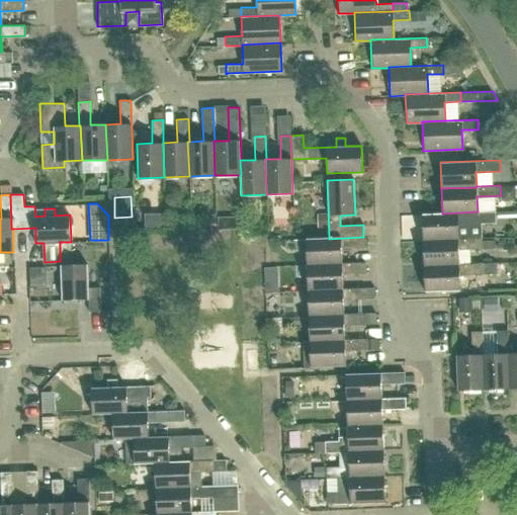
[(457,238),(468,238),(467,223),(494,222),(494,210),(478,211),(477,211),(442,213),(442,212),(422,213),(423,240),(457,239),(457,238)]
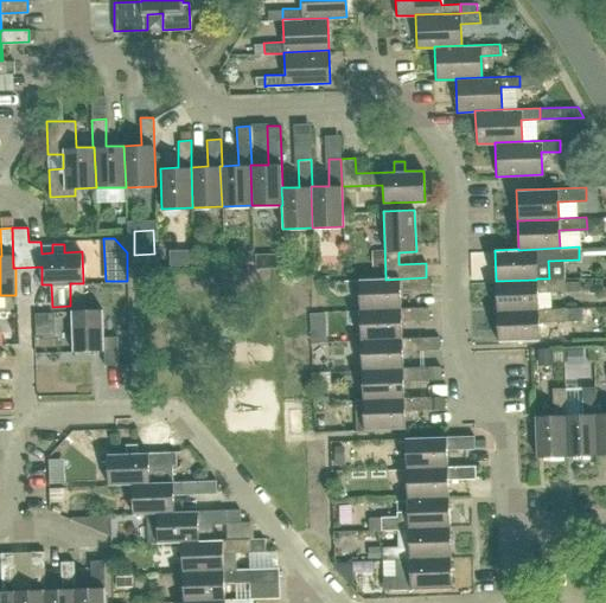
[(284,251),(273,252),(274,260),(274,267),(284,265),(284,251)]
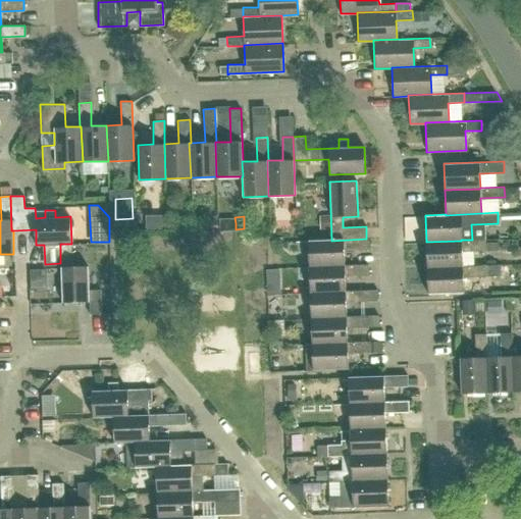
[(367,250),(366,239),(331,241),(331,239),(308,240),(309,266),(344,265),(344,251),(367,250)]
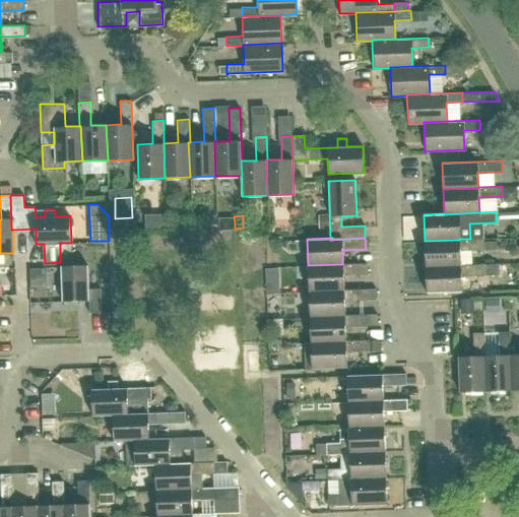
[(460,265),(460,264),(460,250),(483,249),(482,238),(470,239),(459,239),(459,240),(425,241),(426,266),(460,265)]
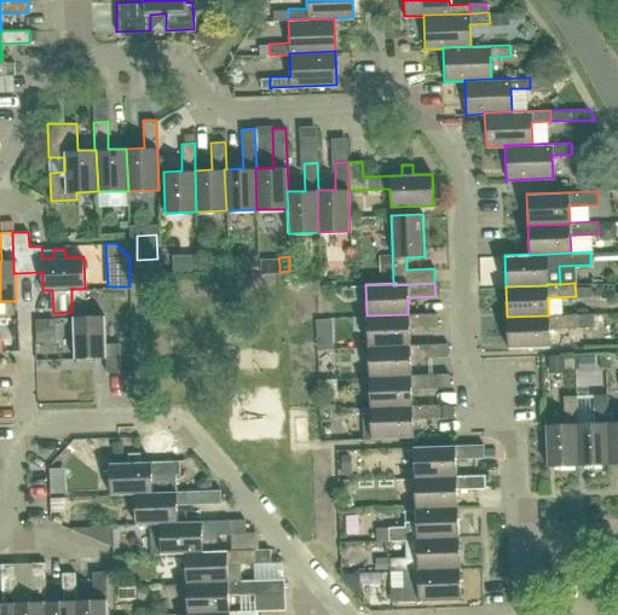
[(71,289),(71,312),(74,358),(105,357),(105,371),(120,370),(119,342),(105,343),(104,315),(86,315),(85,289),(71,289)]
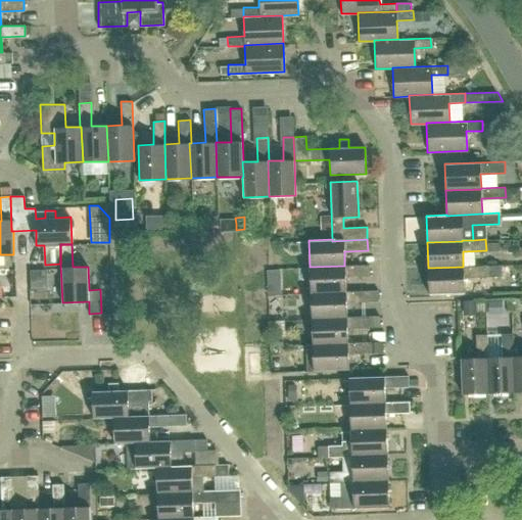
[(345,292),(345,291),(345,277),(369,276),(368,265),(344,266),(310,267),(311,292),(345,292)]
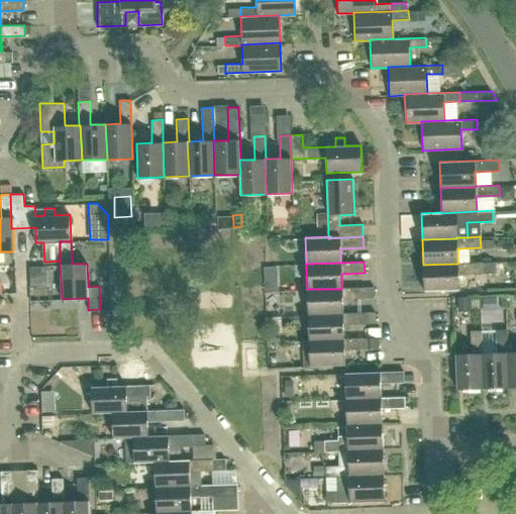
[(457,264),(423,265),(424,290),(458,289),(458,273),(481,273),(481,262),(457,263),(457,264)]
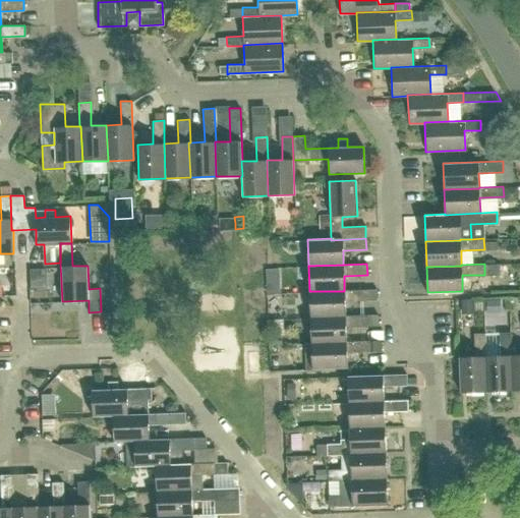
[(310,318),(345,317),(345,315),(345,301),(368,300),(377,300),(377,289),(367,289),(344,290),(344,291),(309,291),(310,318)]
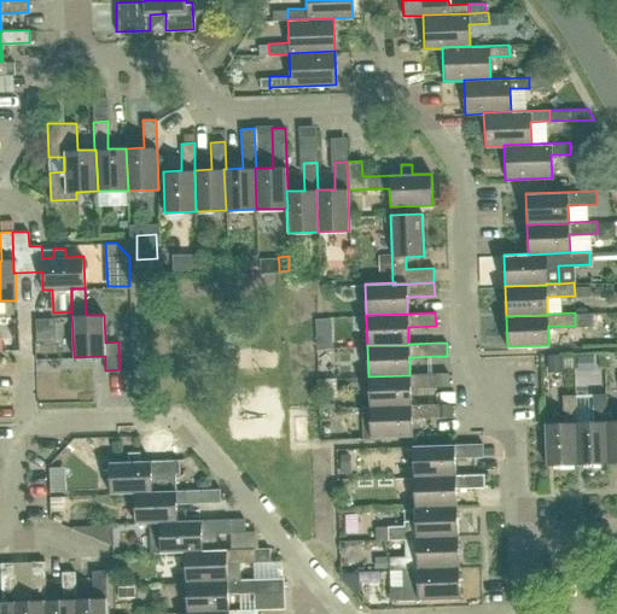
[(411,404),(411,403),(411,387),(438,386),(437,373),(409,374),(409,375),(368,376),(370,405),(370,407),(411,405),(411,404)]
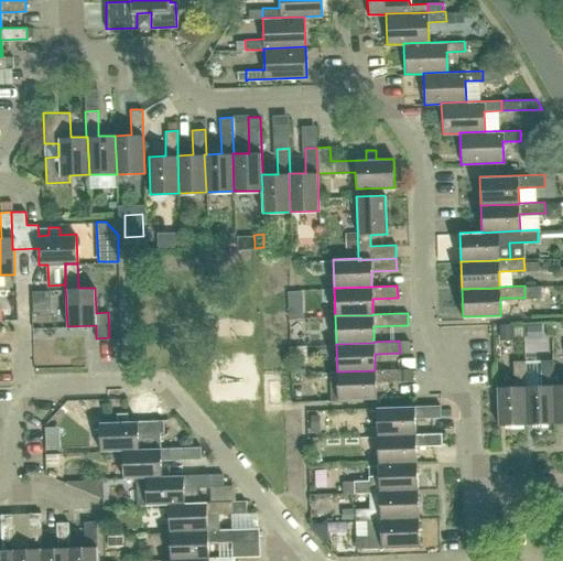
[(553,384),(553,358),(541,359),(542,385),(526,385),(524,385),(527,423),(554,422),(553,384)]
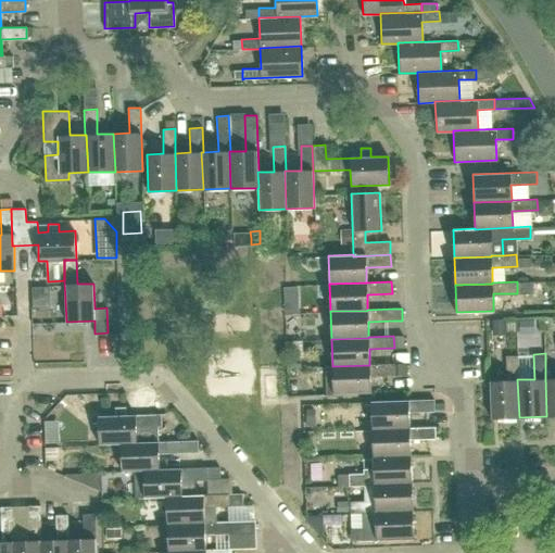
[(517,379),(518,379),(518,354),(506,355),(507,380),(489,380),(491,418),(519,417),(517,379)]
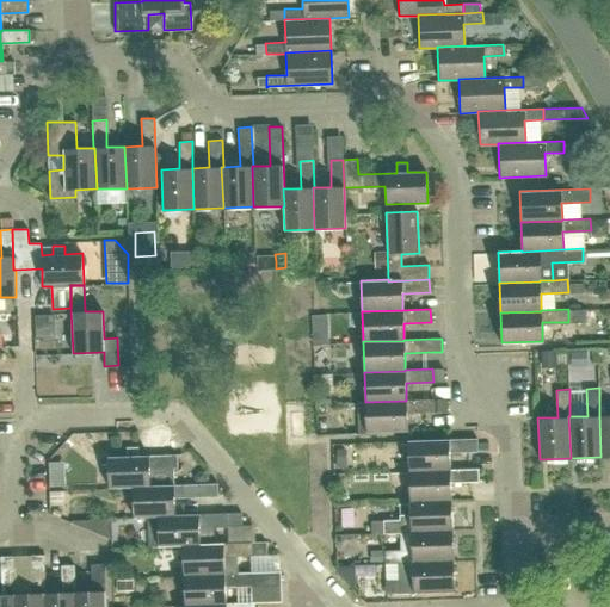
[(445,398),(433,400),(406,400),(406,401),(365,402),(365,401),(357,402),(358,432),(407,431),(406,413),(447,412),(445,398)]
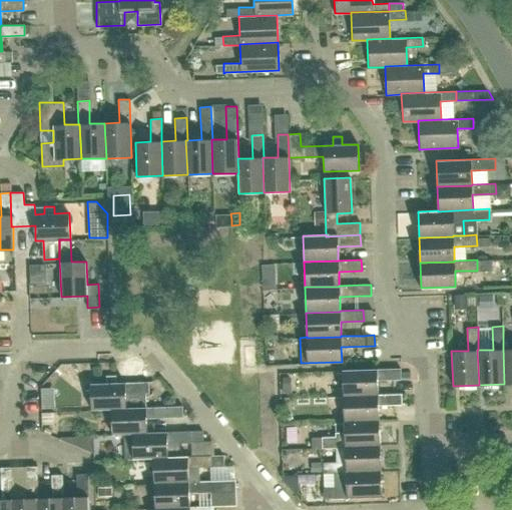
[(511,349),(503,349),(504,384),(511,383),(511,349)]
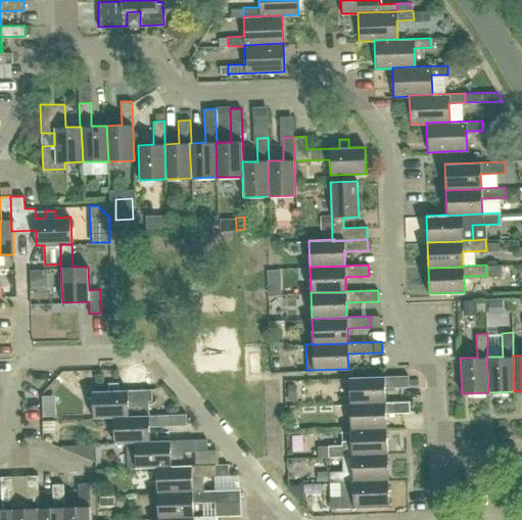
[(385,404),(385,403),(384,387),(408,386),(408,375),(348,377),(349,404),(385,404)]
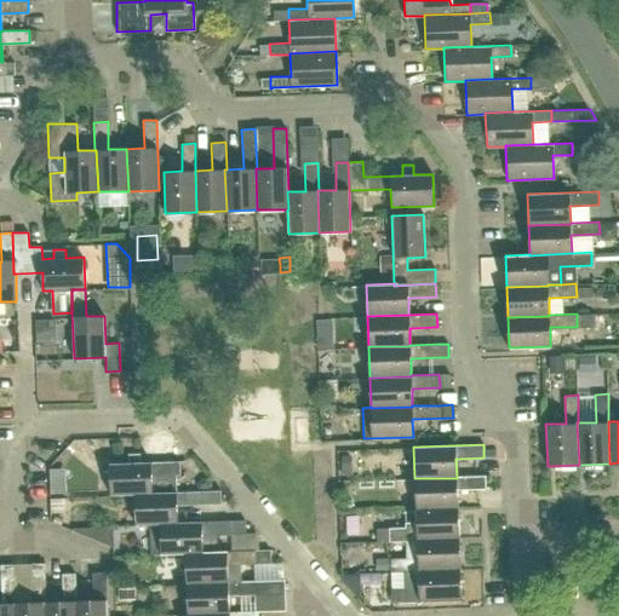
[(135,493),(153,493),(153,476),(181,476),(179,461),(139,462),(139,453),(127,453),(127,462),(109,464),(109,495),(135,494),(135,493)]
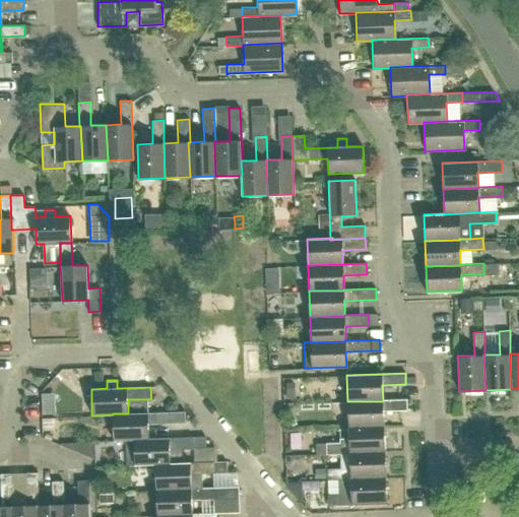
[(348,428),(384,426),(383,411),(406,410),(406,399),(383,400),(383,401),(347,401),(348,428)]
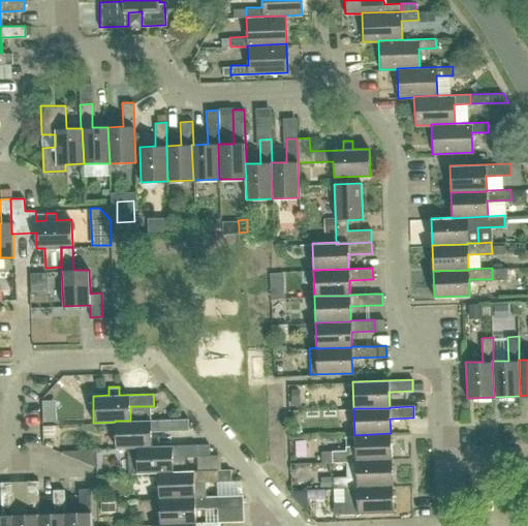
[(130,421),(115,421),(115,422),(116,447),(136,447),(135,446),(151,445),(151,430),(175,430),(175,419),(130,421)]
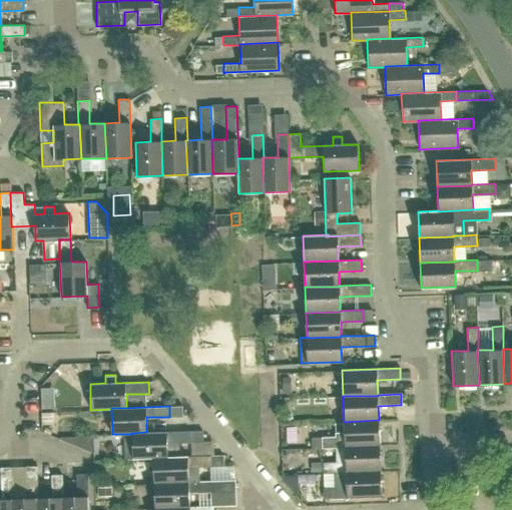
[(169,406),(169,417),(182,416),(182,406),(169,406)]
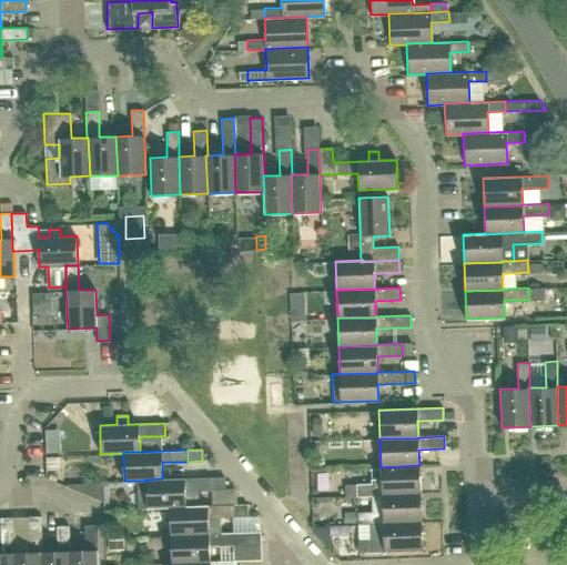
[(382,494),(421,493),(419,465),(381,467),(382,483),(356,483),(356,496),(371,495),(382,495),(382,494)]
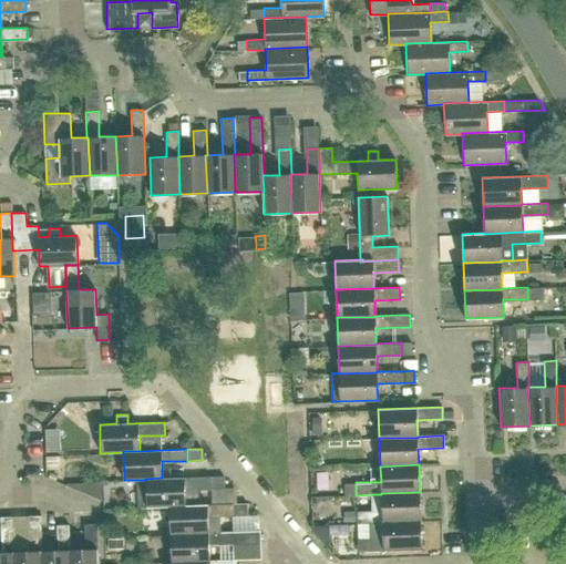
[(211,477),(211,489),(224,489),(223,475),(211,477)]
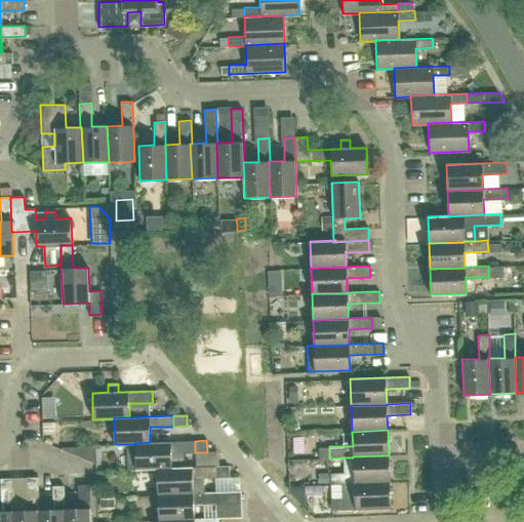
[(171,453),(195,452),(195,441),(150,442),(134,443),(135,444),(135,470),(156,469),(156,468),(171,468),(171,453)]
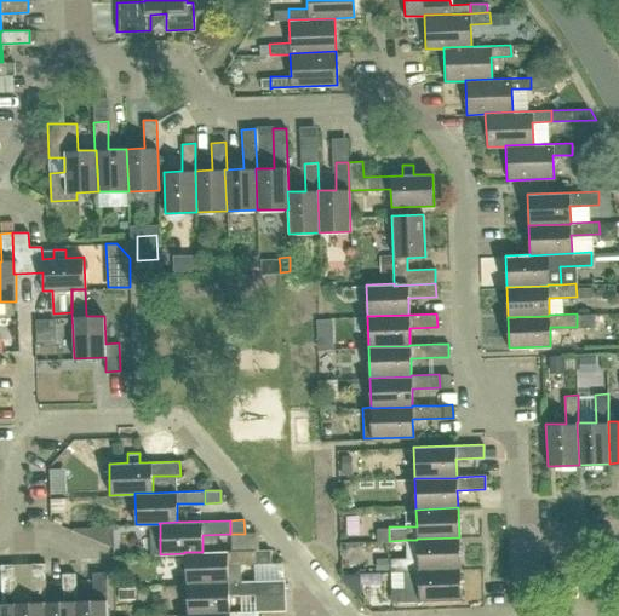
[(418,570),(460,569),(459,537),(417,539),(417,540),(405,540),(405,557),(389,558),(390,571),(403,570),(418,570)]
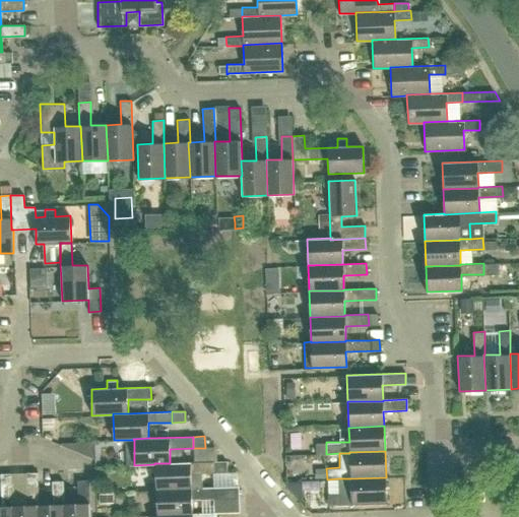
[(201,472),(214,472),(213,461),(170,463),(154,463),(154,464),(155,490),(191,489),(191,488),(201,488),(201,472)]
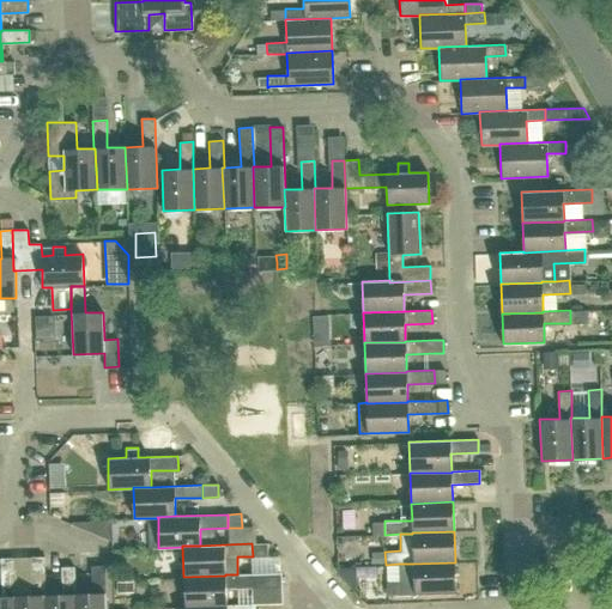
[(252,543),(253,556),(266,556),(266,543),(252,543)]
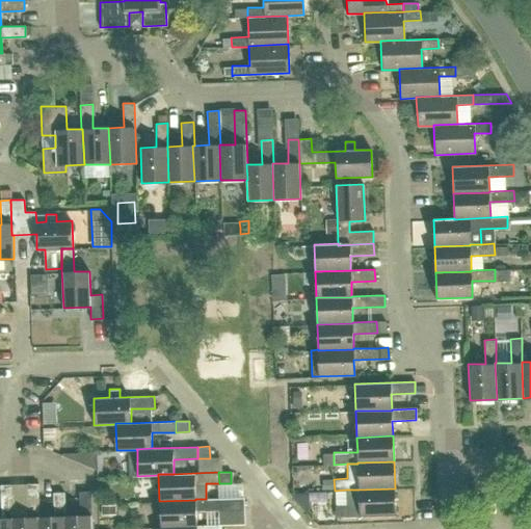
[(37,528),(37,517),(38,517),(37,482),(27,483),(28,517),(12,518),(11,518),(11,528),(37,528)]
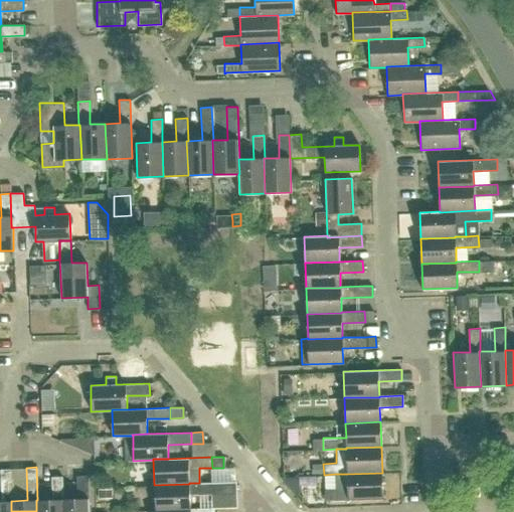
[(11,511),(11,501),(12,501),(11,468),(0,469),(1,478),(2,501),(0,501),(0,511),(11,511)]
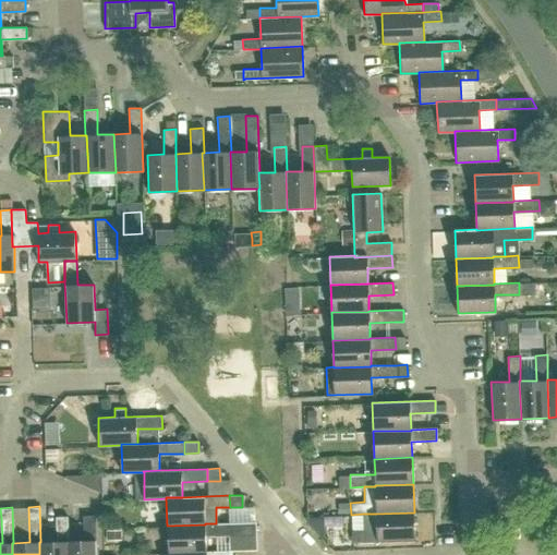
[(415,540),(414,513),(376,514),(363,514),(364,530),(351,530),(352,542),(415,540)]
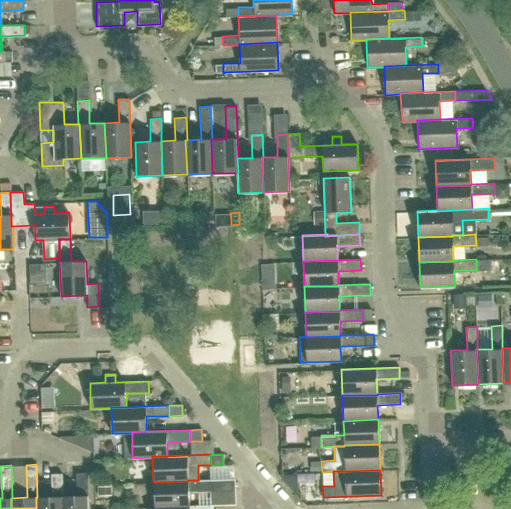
[(62,496),(62,508),(88,508),(87,472),(76,472),(77,495),(63,496),(62,496)]
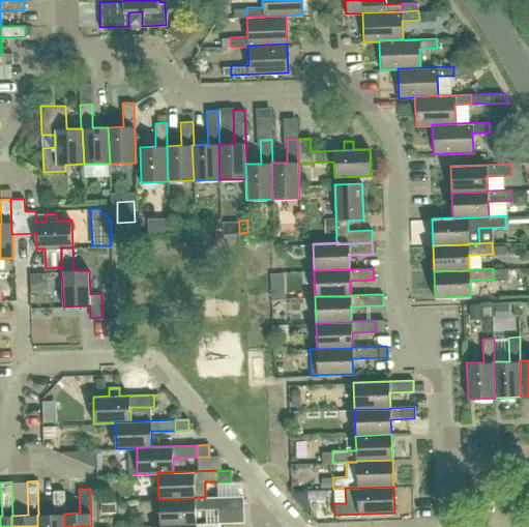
[(64,526),(64,514),(65,514),(64,490),(53,490),(54,514),(38,515),(37,515),(37,526),(64,526)]
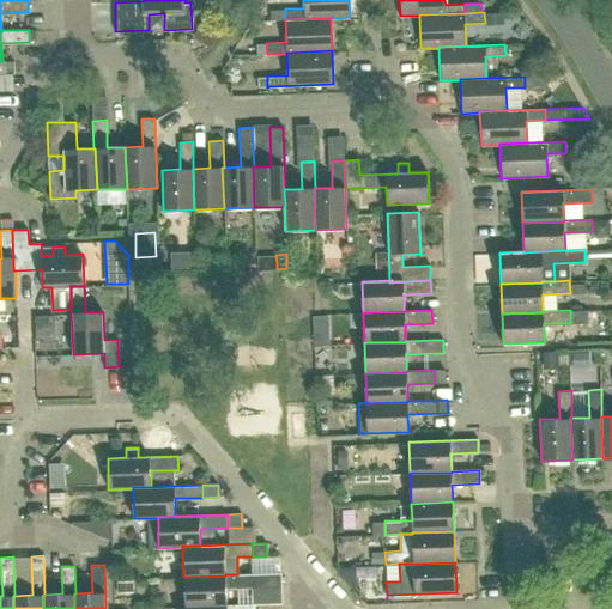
[(338,572),(352,588),(358,588),(357,566),(337,566),(338,570),(338,572)]
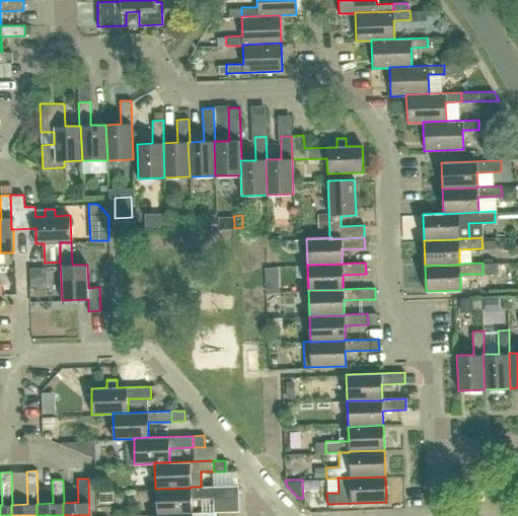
[(192,513),(191,499),(237,497),(236,486),(201,487),(191,487),(191,488),(155,489),(156,514),(192,513)]
